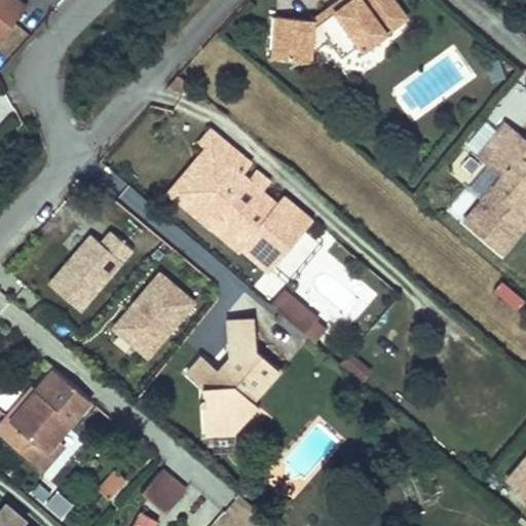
[(0,0),(0,37),(27,6),(20,0),(0,0)]
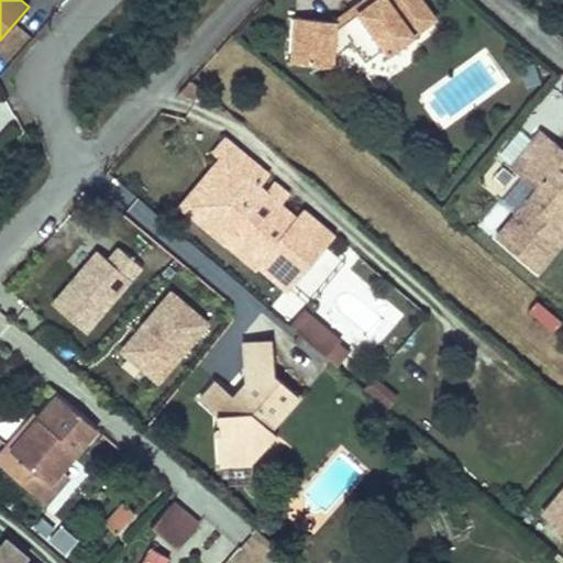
[(339,20),(297,15),(293,61),(333,66),(335,54),(353,40),(368,61),(387,46),(392,52),(438,17),(426,0),(372,0),(372,2),(363,10),(353,9),(339,20)]
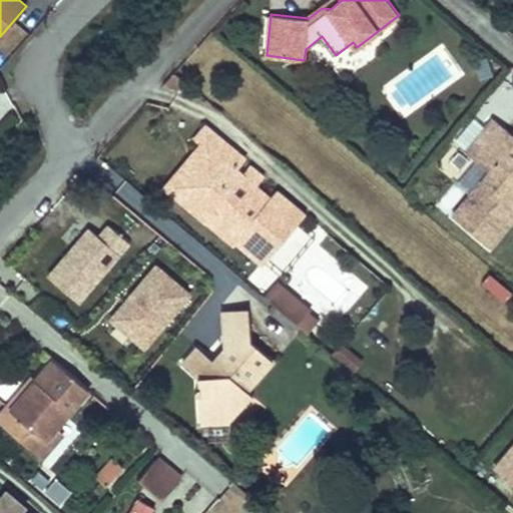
[(512,157),(506,152),(512,144),(512,136),(493,120),(464,151),(488,172),(452,215),(488,247),(512,217),(512,212),(507,207),(512,200),(512,157)]
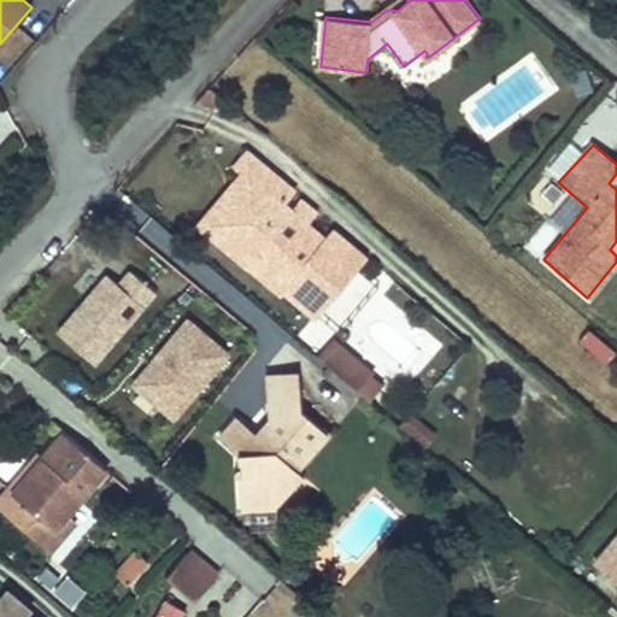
[(241,169),(219,197),(227,203),(233,209),(256,183),(265,191),(275,180),(278,182),(244,152),(235,164),(241,169)]
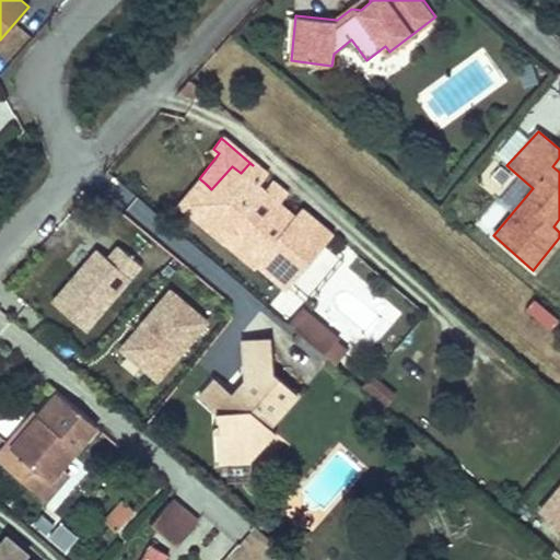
[(211,189),(206,184),(188,203),(210,222),(213,218),(229,230),(220,242),(253,269),(256,266),(283,288),(329,233),(302,210),(293,220),(253,185),(263,174),(253,165),(249,163),(241,173),(232,166),(211,189)]
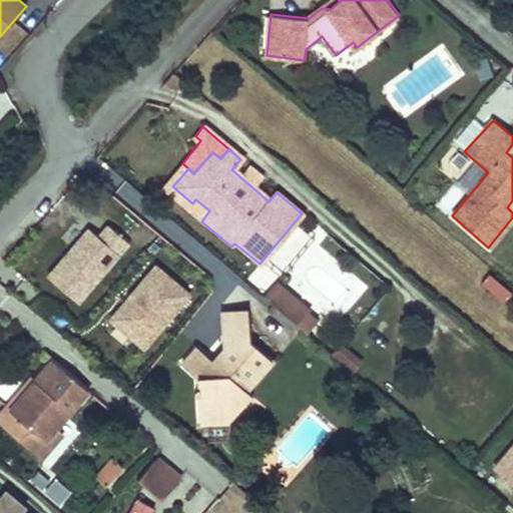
[(182,163),(162,187),(201,221),(209,210),(195,199),(192,203),(172,186),(188,168),(182,163)]
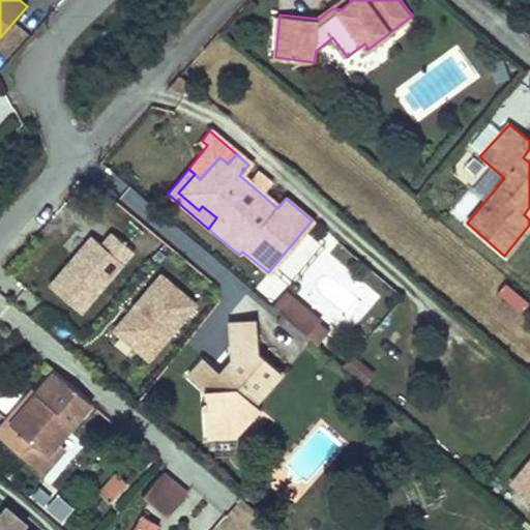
[(77,315),(136,254),(110,230),(98,242),(91,235),(45,284),(77,315)]
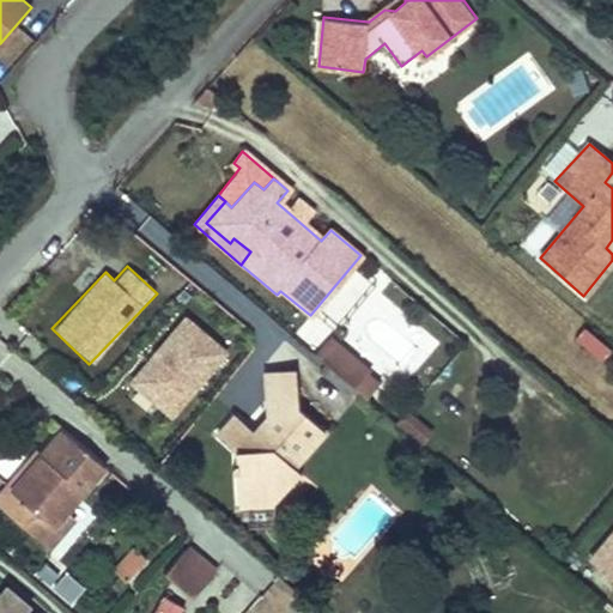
[(169,419),(229,353),(186,313),(125,378),(169,419)]
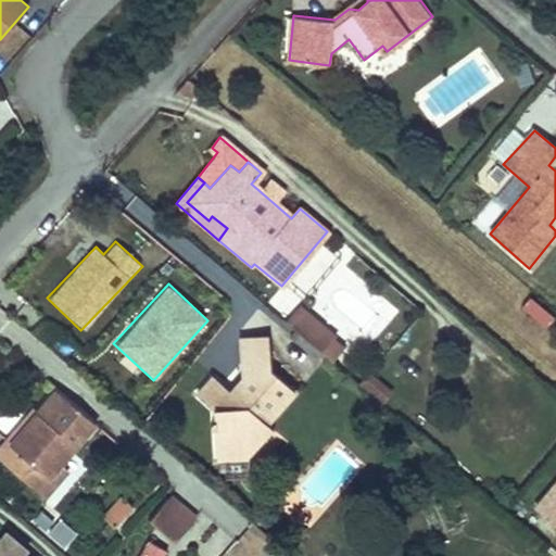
[(287,314),(299,301),(283,286),(270,299),(287,314)]
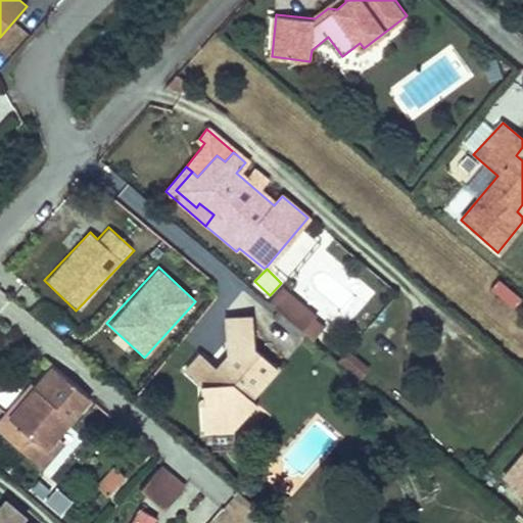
[(504,277),(491,285),(508,310),(520,301),(504,277)]
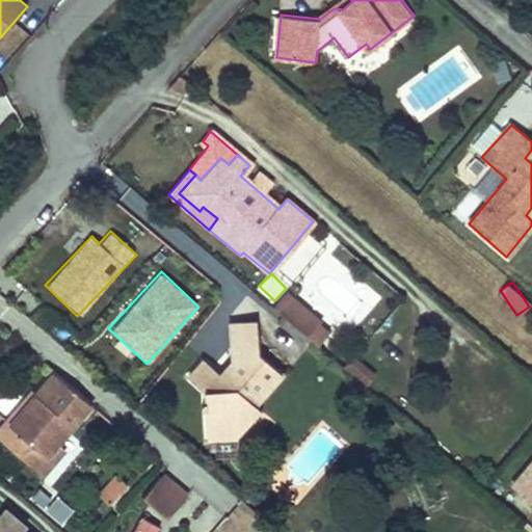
[(288,292),(274,309),(283,316),(307,336),(320,320),(288,292)]
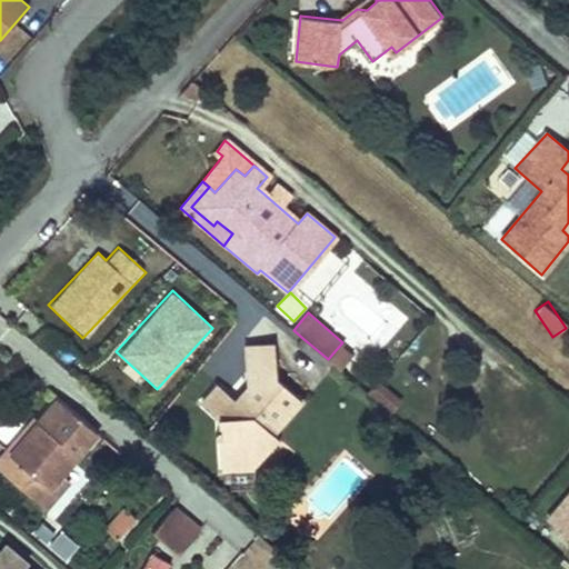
[(328,359),(302,338),(296,346),(328,371),(335,365),(333,365),(328,359)]
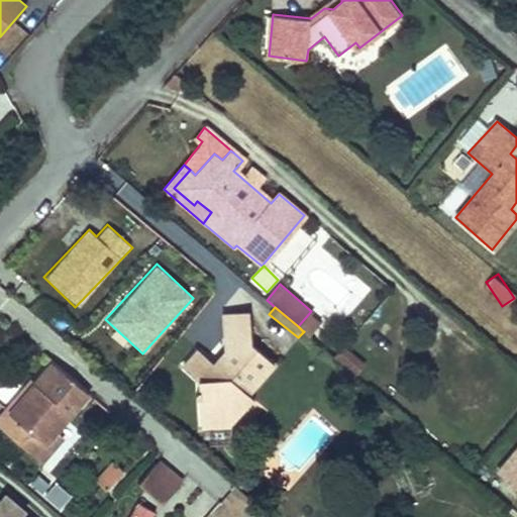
[(202,425),(231,423),(230,402),(248,382),(253,386),(274,364),(251,344),(249,315),(221,317),(224,364),(219,369),(199,350),(184,368),(199,381),(199,391),(197,393),(196,394),(196,396),(197,398),(200,400),(202,425)]
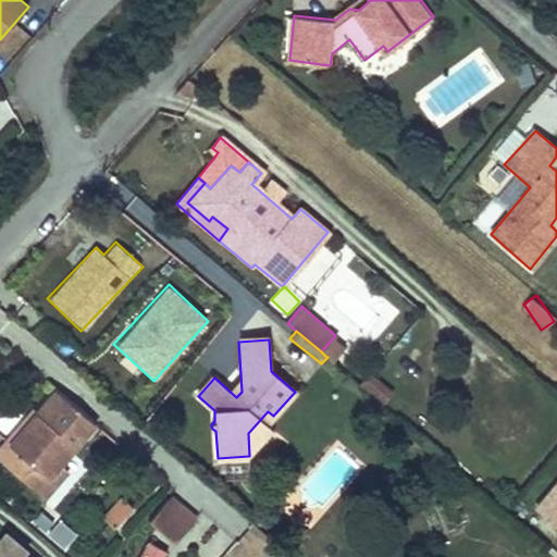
[(360,388),(383,404),(393,388),(370,373),(360,388)]
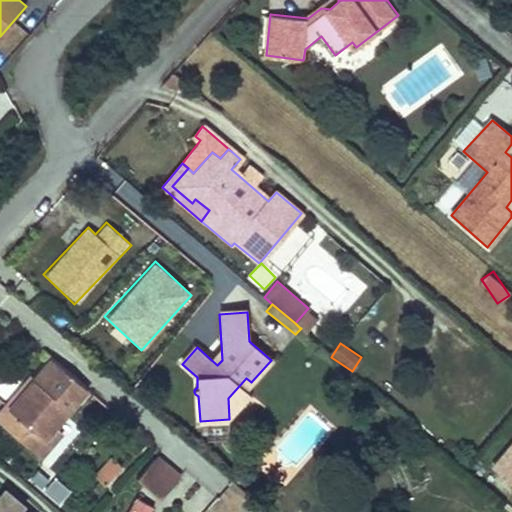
[(7,403),(0,411),(0,420),(33,450),(55,425),(87,387),(54,359),(35,381),(11,407),(7,403)]
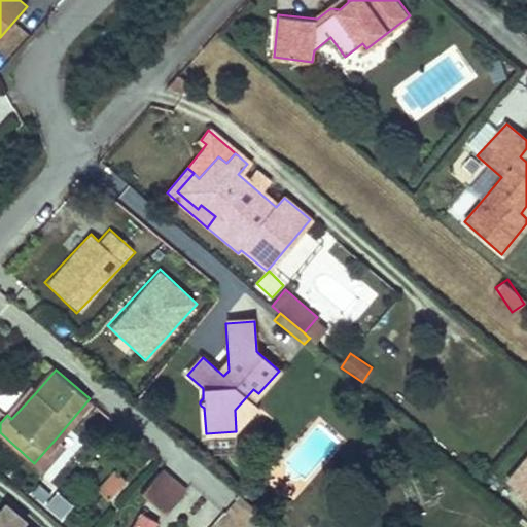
[(31,388),(7,415),(11,419),(36,392),(31,388)]
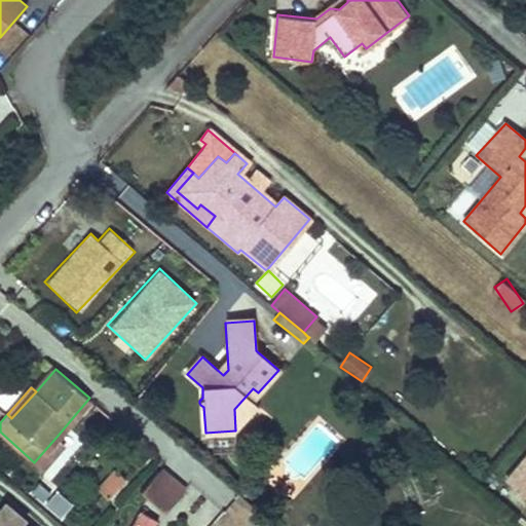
[(234,409),(235,430),(258,405),(253,399),(258,392),(253,388),(234,409)]
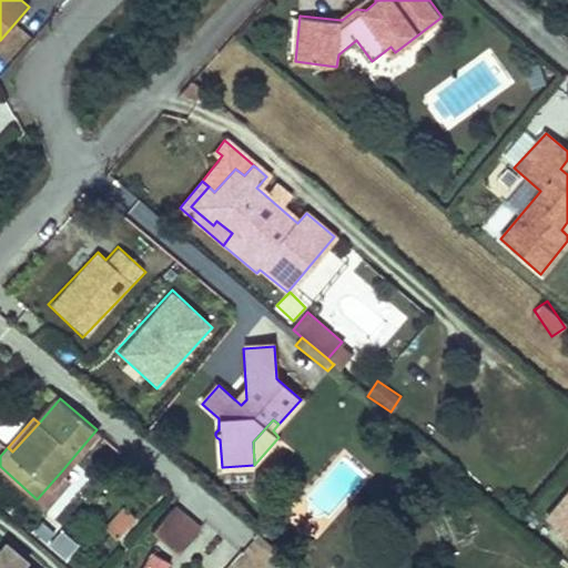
[(61,472),(37,499),(46,507),(70,479),(61,472)]
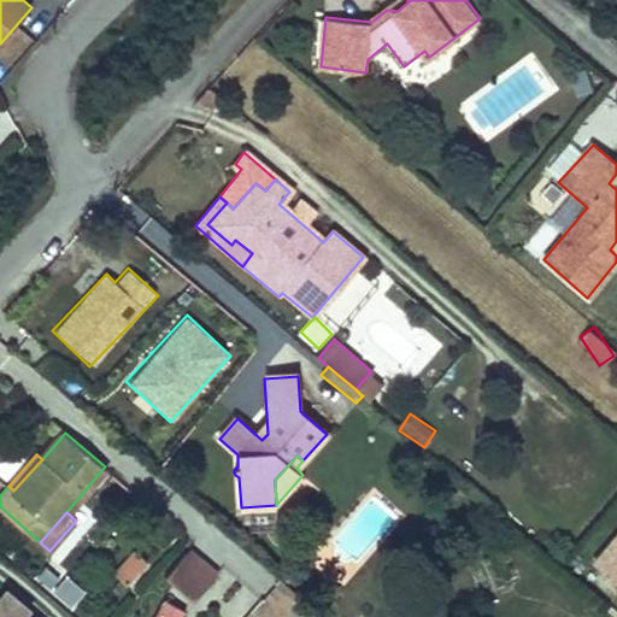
[(616,529),(591,564),(616,585),(616,529)]
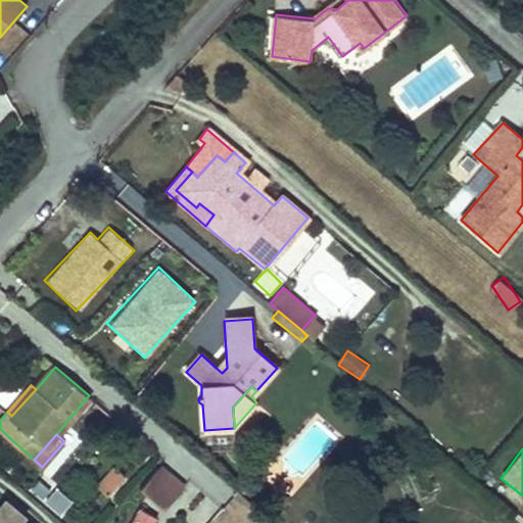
[(163,509),(184,485),(161,465),(140,488),(163,509)]
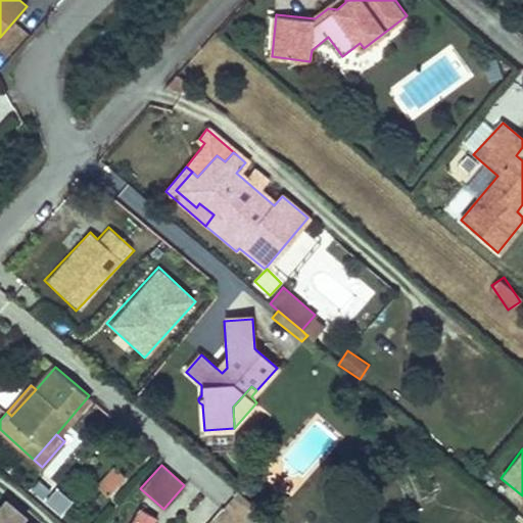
[(112,489),(124,476),(113,466),(101,479),(112,489)]
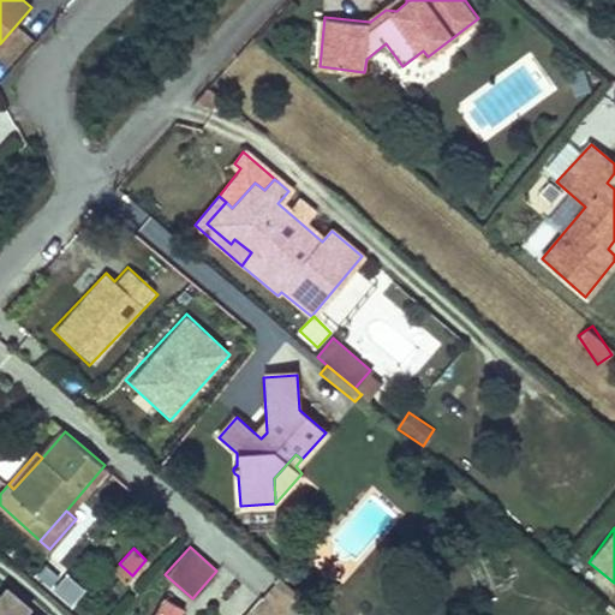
[(132,575),(119,563),(112,572),(125,584),(132,575)]
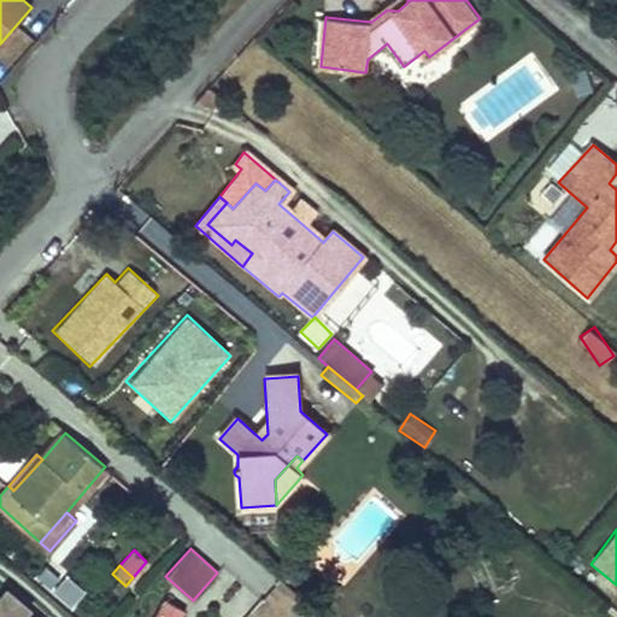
[(65,575),(52,591),(72,606),(84,592),(65,575)]
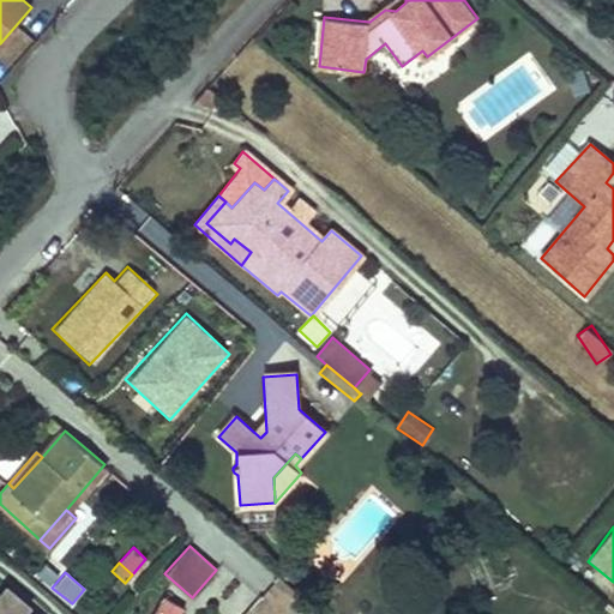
[(0,613),(25,613),(29,608),(6,588),(0,594),(0,613)]
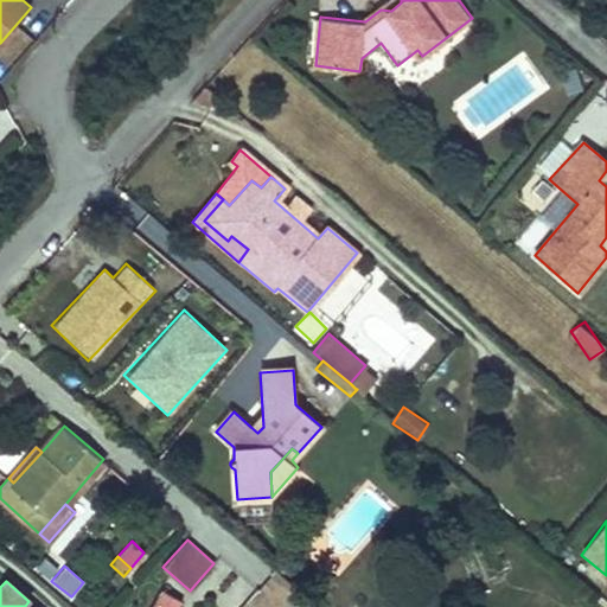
[(177,606),(181,600),(160,588),(148,606),(177,606)]
